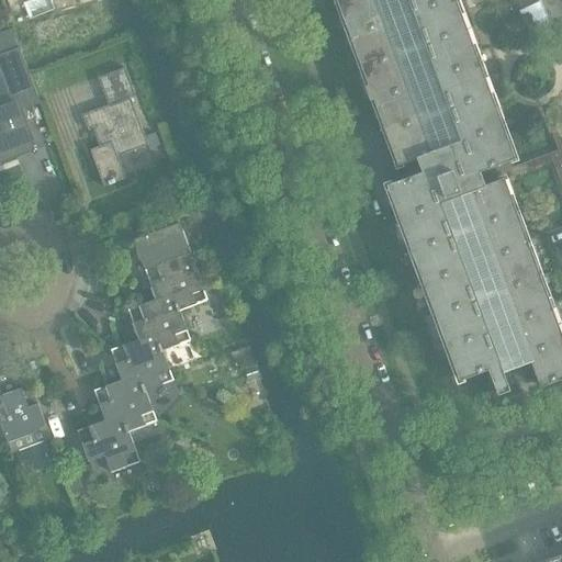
[(336,0),(396,161),(398,166),(418,158),(424,172),(388,186),(398,215),(460,380),(490,369),(492,374),(499,395),(513,391),(505,372),(523,367),(532,362),(539,381),(541,386),(541,388),(561,379),(561,334),(505,180),(553,163),(561,186),(561,127),(552,132),(560,152),(515,169),(513,163),(517,160),(457,0),(336,0)]
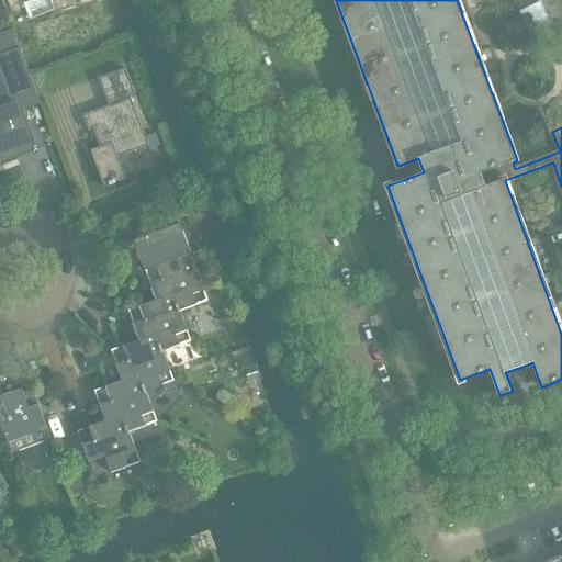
[(0,52),(13,49),(9,31),(0,32),(0,52)]
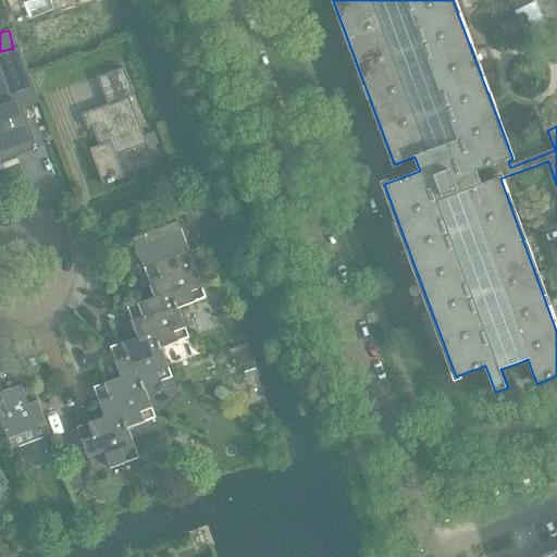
[(0,67),(9,93),(0,96),(0,161),(0,162),(34,150),(20,110),(40,102),(20,48),(0,54),(0,67)]
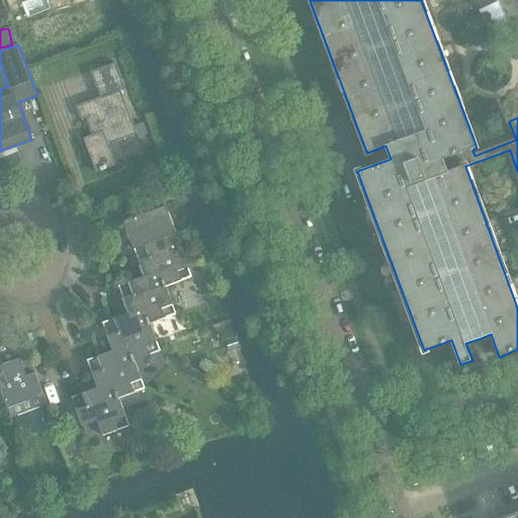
[(119,91),(124,89),(114,63),(90,72),(99,97),(76,106),(81,119),(88,116),(94,135),(83,139),(95,173),(100,171),(101,172),(106,170),(105,169),(116,165),(108,145),(136,135),(119,91)]
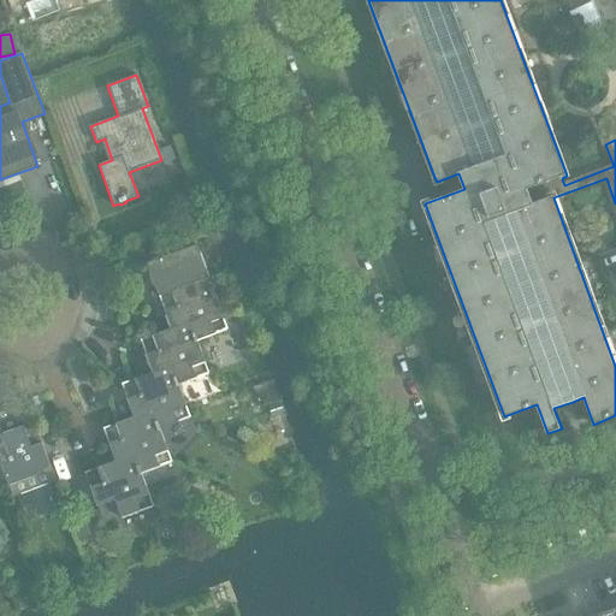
[(158,289),(172,329),(190,321),(196,338),(197,337),(227,326),(197,243),(147,261),(149,267),(150,267),(149,272),(150,277),(152,280),(154,285),(158,288),(158,289)]
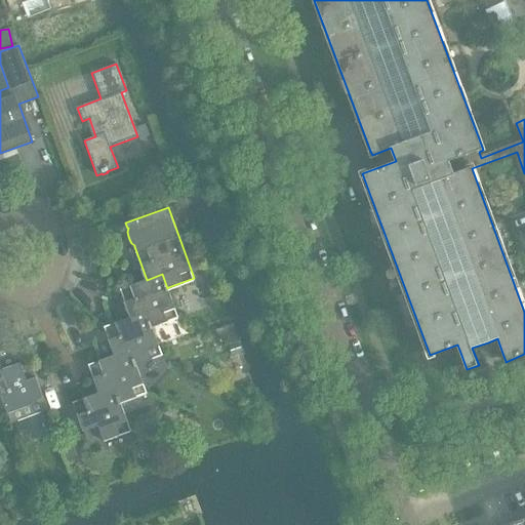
[(162,274),(147,280),(120,289),(130,318),(147,313),(152,326),(153,326),(179,317),(168,287),(167,288),(162,274)]
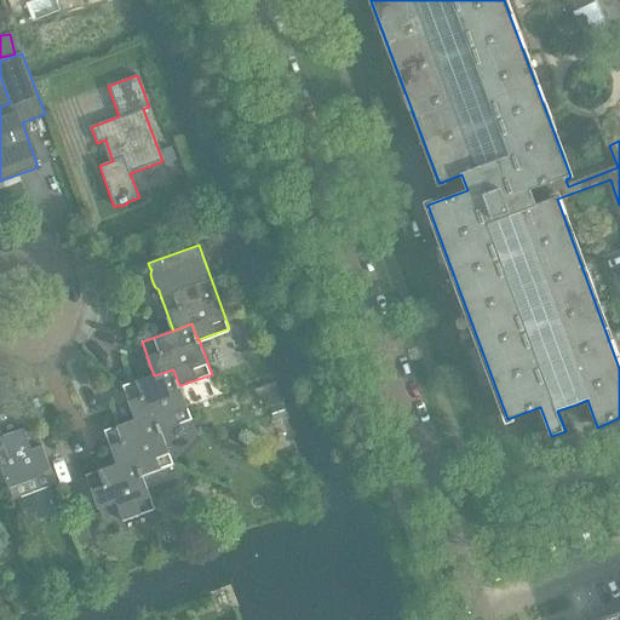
[(124,388),(136,420),(154,414),(161,431),(162,430),(193,419),(181,385),(179,385),(173,369),(154,375),(124,388)]
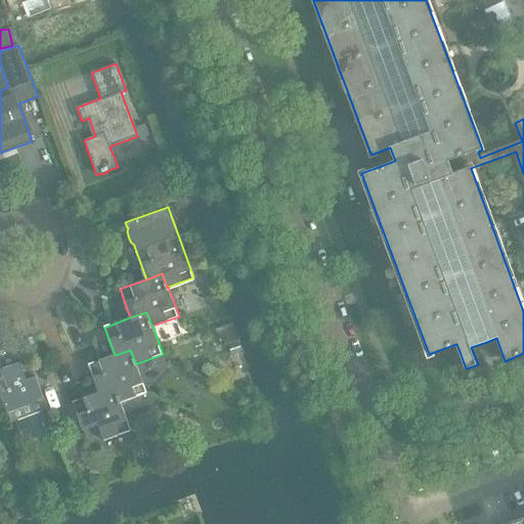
[(0,319),(0,349),(9,345),(0,319)]
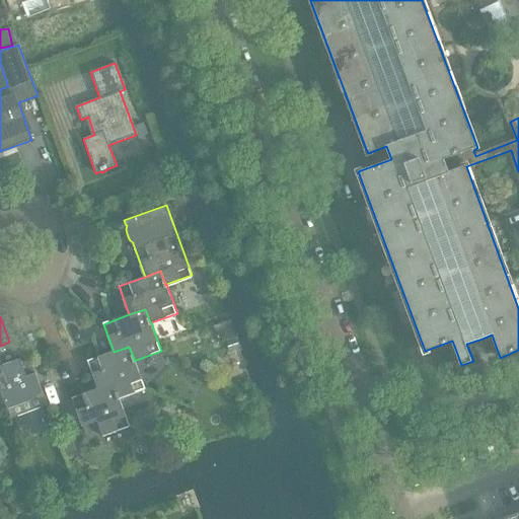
[(129,347),(114,352),(88,361),(98,388),(113,383),(118,398),(120,398),(146,388),(136,360),(135,361),(129,347)]
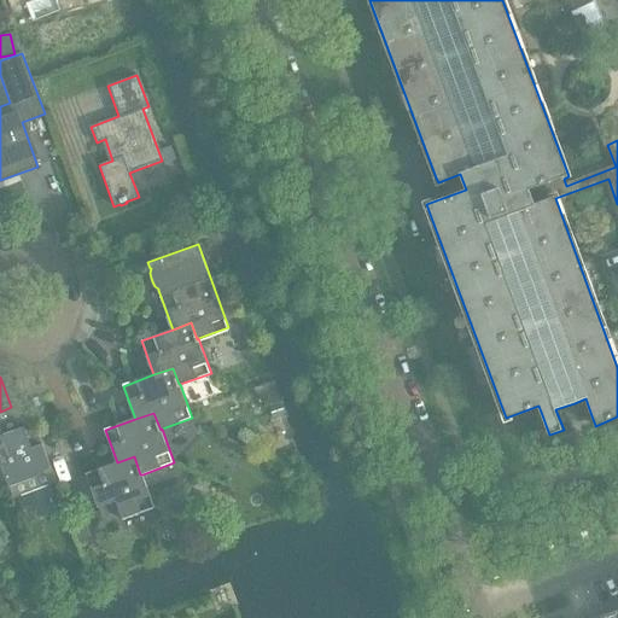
[(31,448),(24,426),(3,435),(12,459),(0,464),(1,467),(10,488),(41,477),(40,473),(51,468),(41,444),(31,448)]
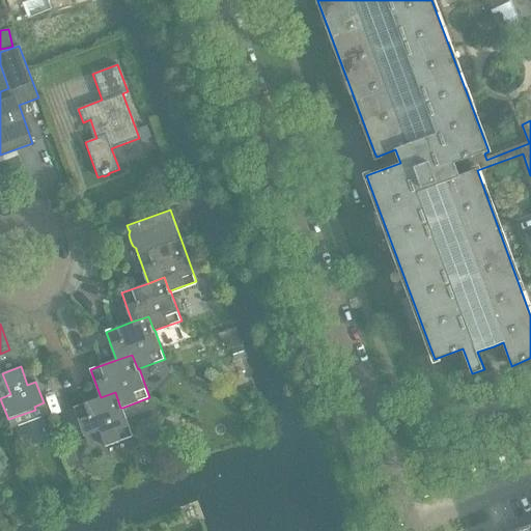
[(0,401),(1,401),(0,398),(10,394),(2,373),(0,366),(0,401)]
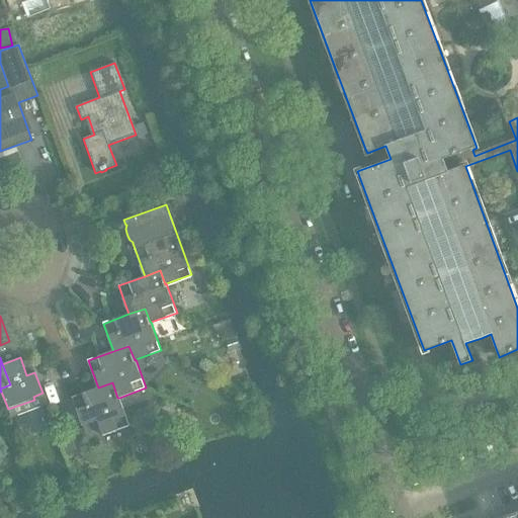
[(130,426),(119,398),(117,398),(112,382),(98,387),(73,397),(83,426),(84,426),(89,439),(101,435),(103,435),(130,426)]
